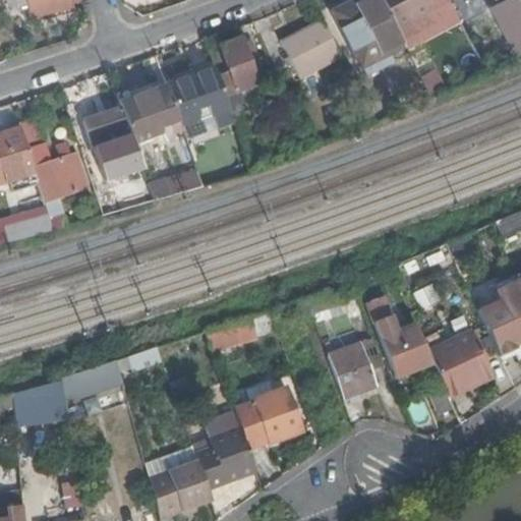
[(26,0),(32,17),(73,8),(72,2),(80,0),(26,0)]
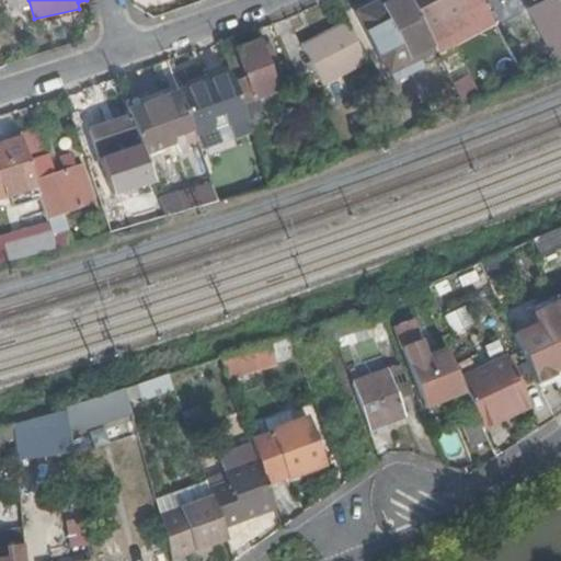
[(427,37),(408,0),(396,0),(378,9),(375,3),(356,13),(385,69),(431,45),(432,45),(427,37)]
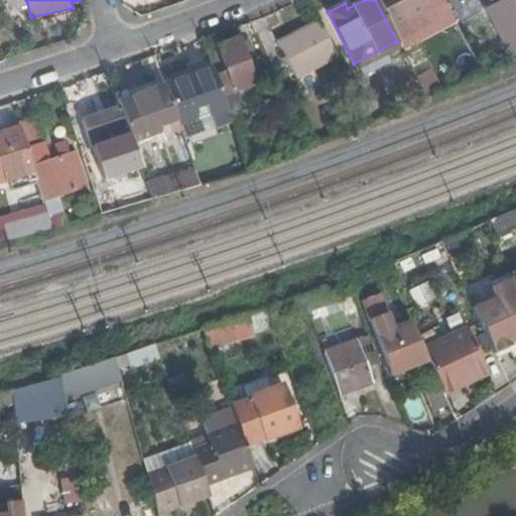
[(348,8),(364,0),(349,0),(345,2),(345,3),(348,8)]
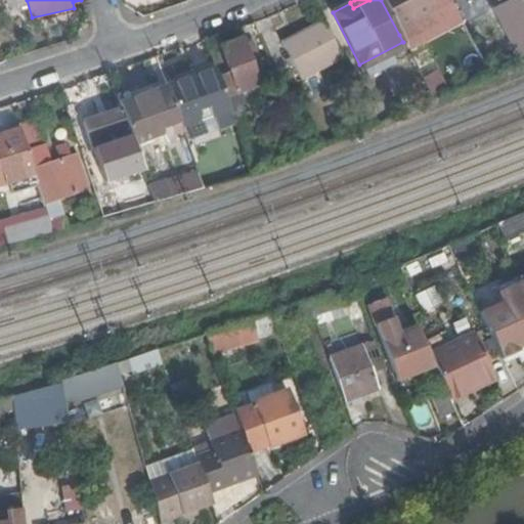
[(450,0),(381,0),(399,35),(423,23),(430,36),(462,19),(450,0)]
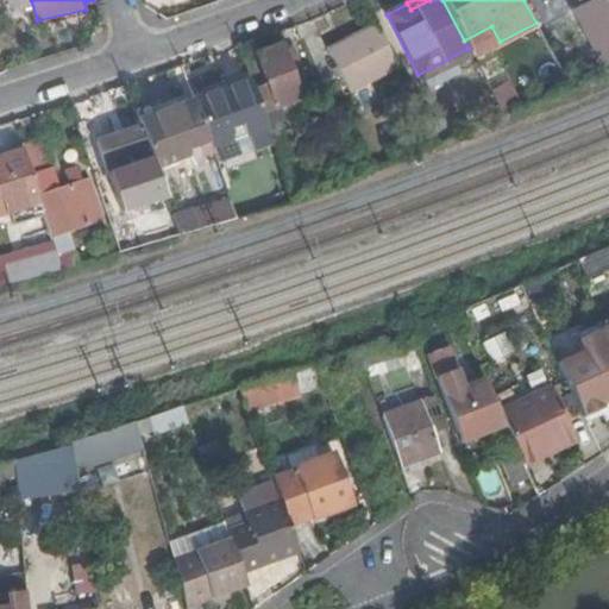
[(608,26),(590,42),(608,67),(608,26)]
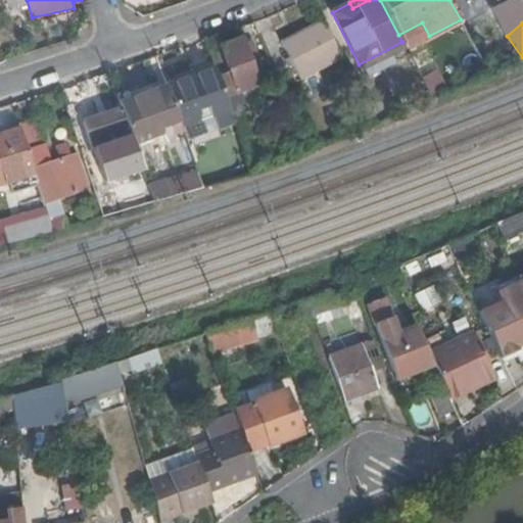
[(342,62),(322,24),(280,46),(300,84),(342,62)]
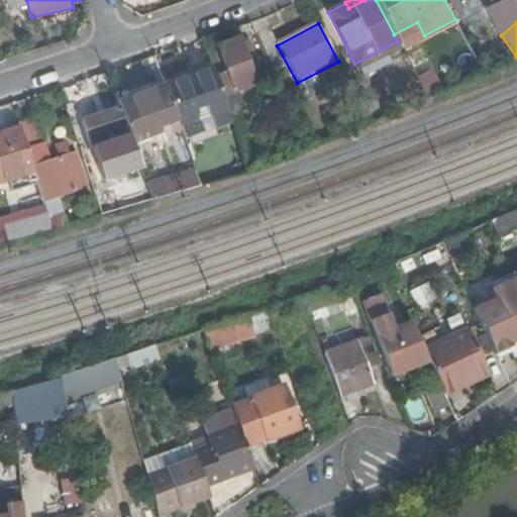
[(238,38),(206,49),(214,73),(238,137),(250,132),(235,91),(255,84),(252,77),(240,44),(238,38)]
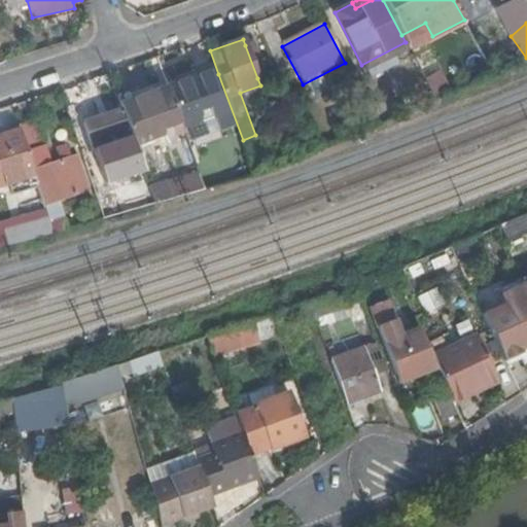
[(409,49),(405,42),(361,65),(365,72),(409,49)]
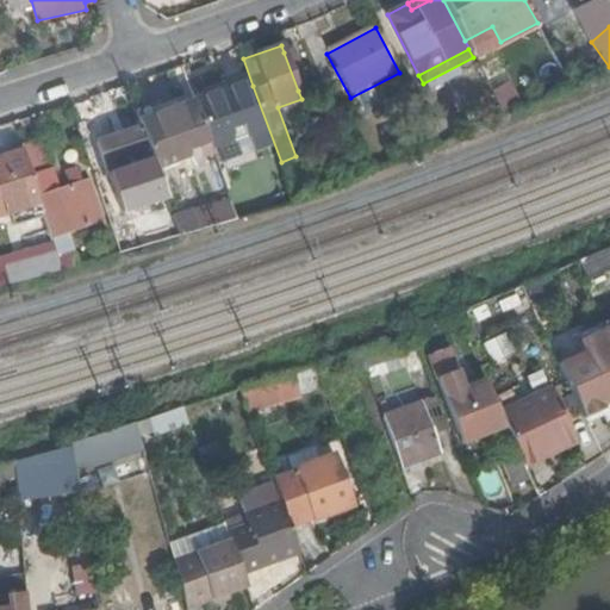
[(293,50),(284,53),(298,91),(306,87),(293,50)]
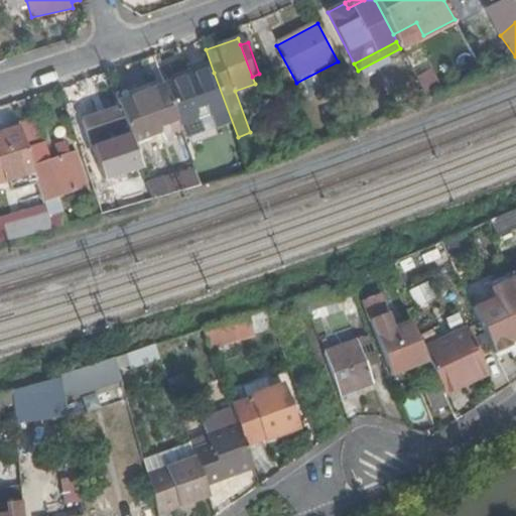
[(185,78),(167,84),(167,86),(179,120),(205,110),(195,81),(187,84),(185,78)]
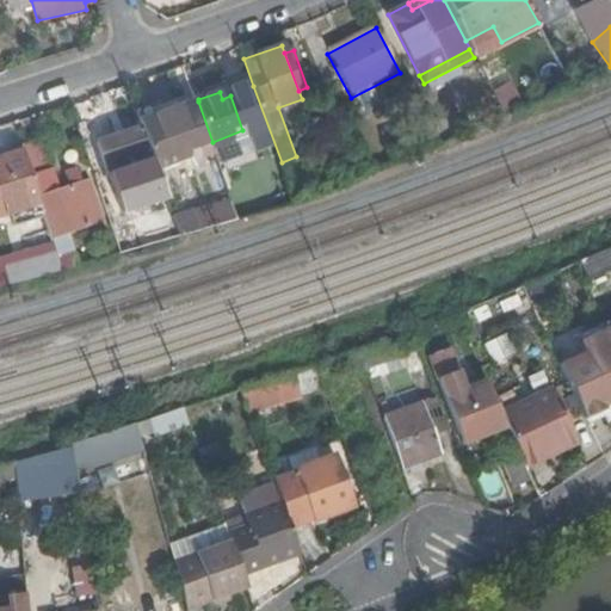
[(154,160),(154,161),(213,143),(213,142),(198,102),(140,121),(142,128),(154,160)]
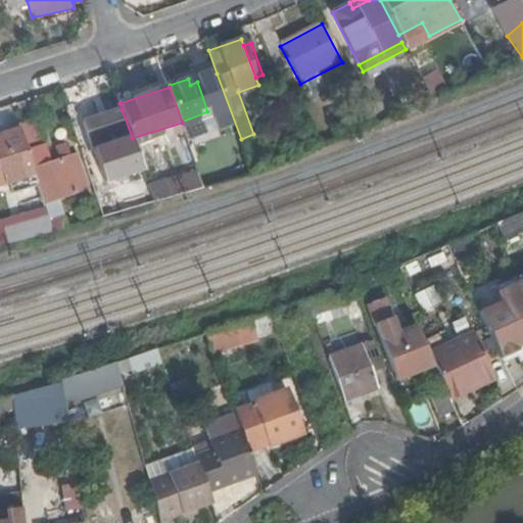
[(119,141),(132,137),(122,109),(85,122),(94,149),(102,146),(104,152),(121,146),(119,141)]
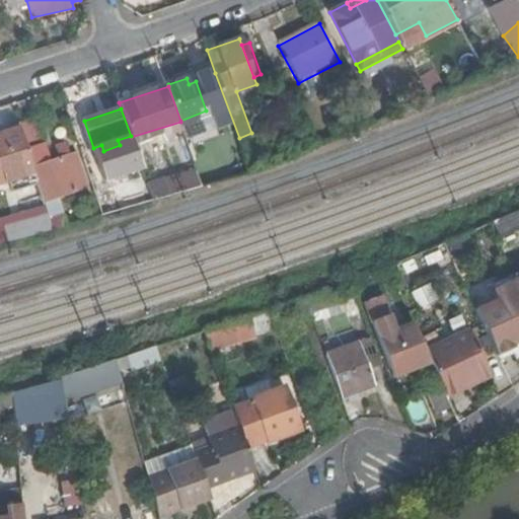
[(68,171),(63,157),(49,115),(21,125),(39,181),(68,171)]
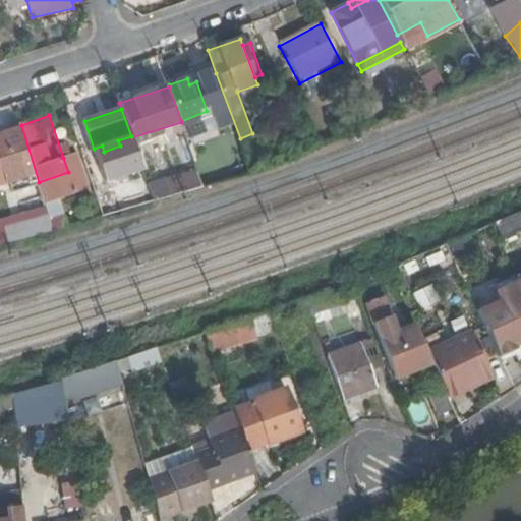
[(190,148),(199,177),(239,163),(231,136),(225,138),(219,119),(184,132),(188,142),(208,136),(210,140),(190,148)]
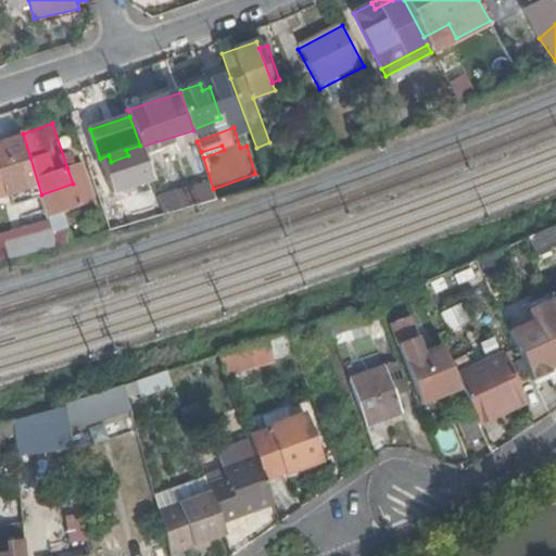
[(0,194),(37,184),(22,137),(0,142),(0,194)]
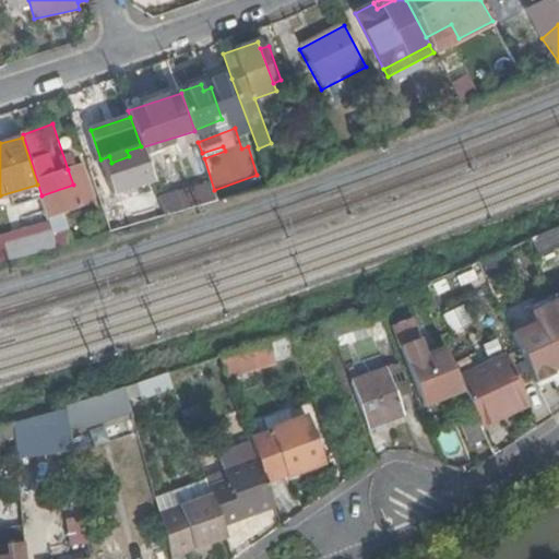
[(83,165),(68,169),(73,185),(42,195),(49,216),(95,201),(83,165)]
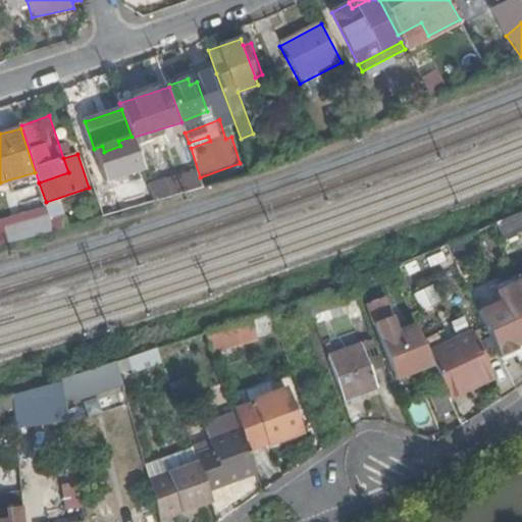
[(86,162),(91,179),(101,176),(97,163),(94,164),(93,159),(86,162)]
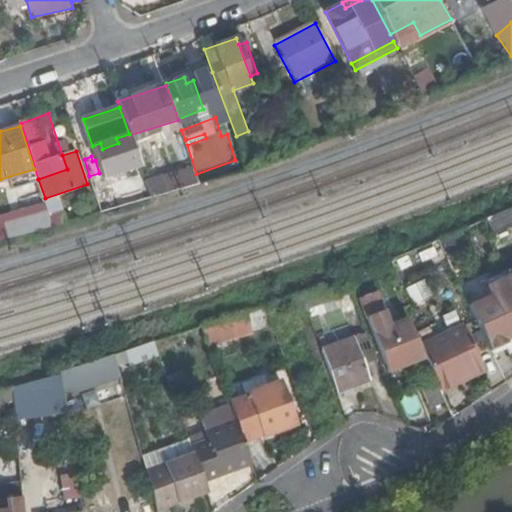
[(144,181),(149,199),(197,184),(191,166),(144,181)]
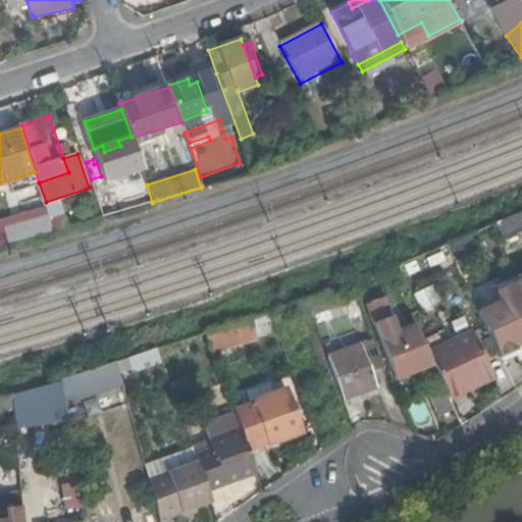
[(521,213),(496,222),(501,238),(521,230),(521,213)]
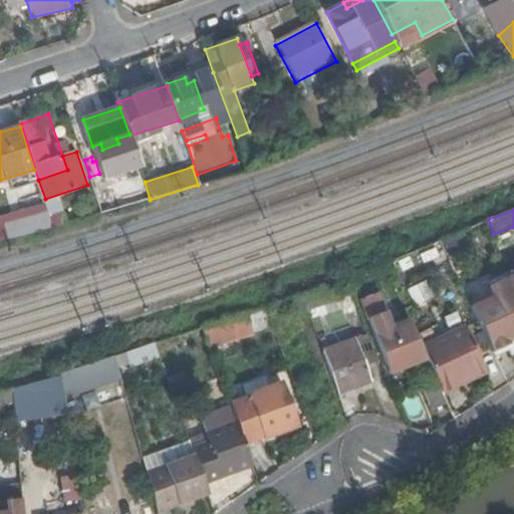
[(439,243),(446,255),(463,248),(458,235),(439,243)]
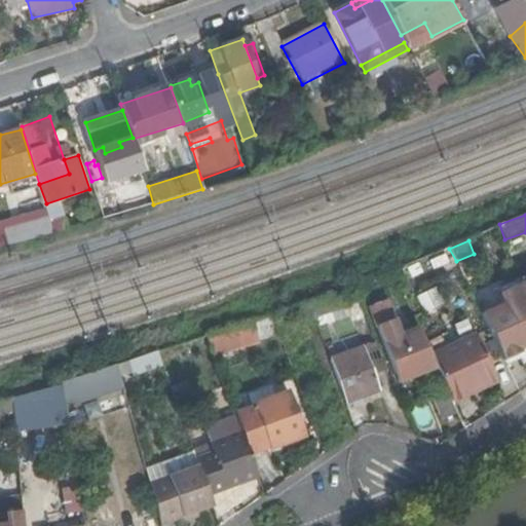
[(482,316),(503,364),(520,357),(517,351),(525,346),(525,293),(525,291),(521,283),(496,294),(502,307),(482,316)]
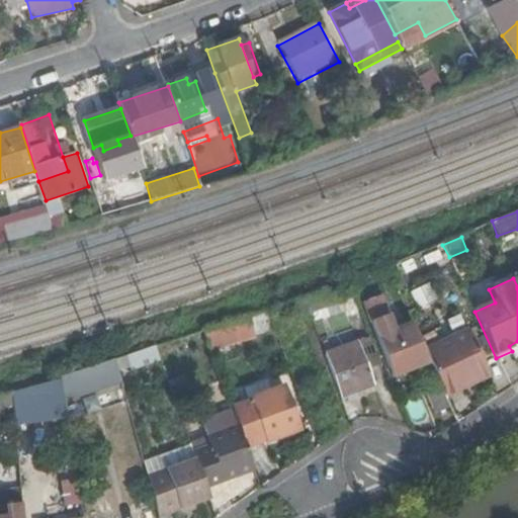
[(420,310),(437,298),(426,283),(410,294),(420,310)]
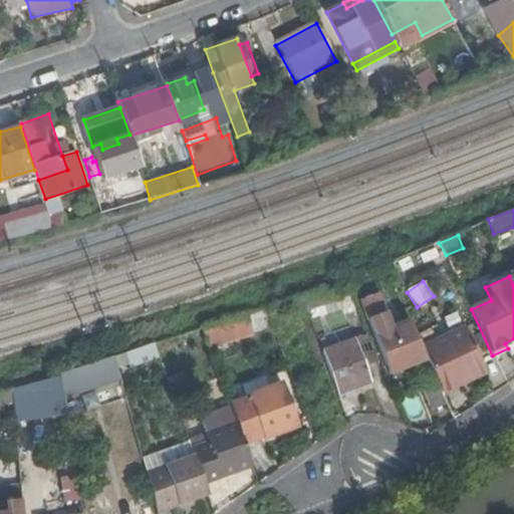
[(361,302),(364,308),(374,305),(371,298),(361,302)]
